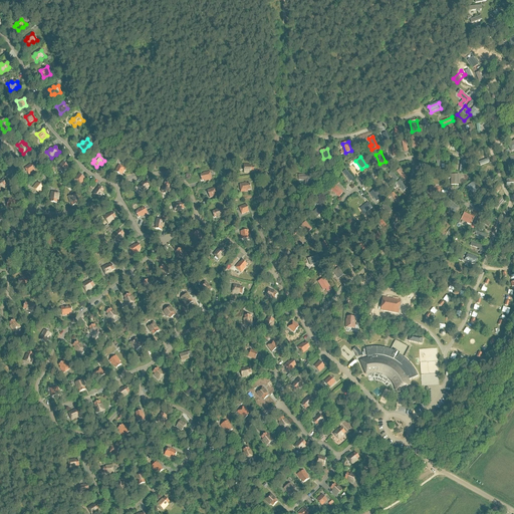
[(64,173),(69,167),(63,162),(58,168),(64,173)]
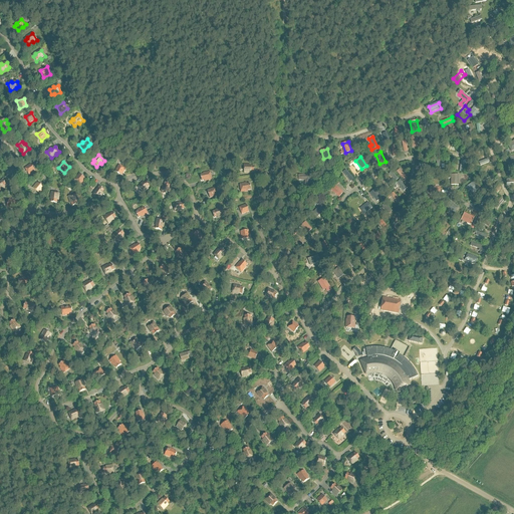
[(29,175),(35,171),(31,164),(24,169),(29,175)]
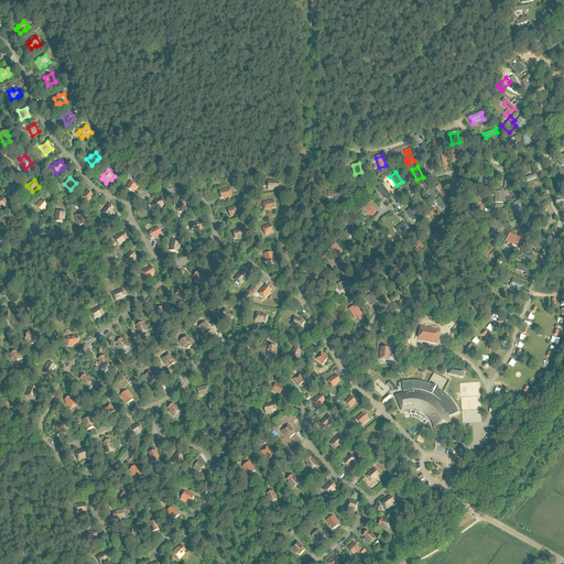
[(133,193),(138,185),(130,181),(126,188),(133,193)]
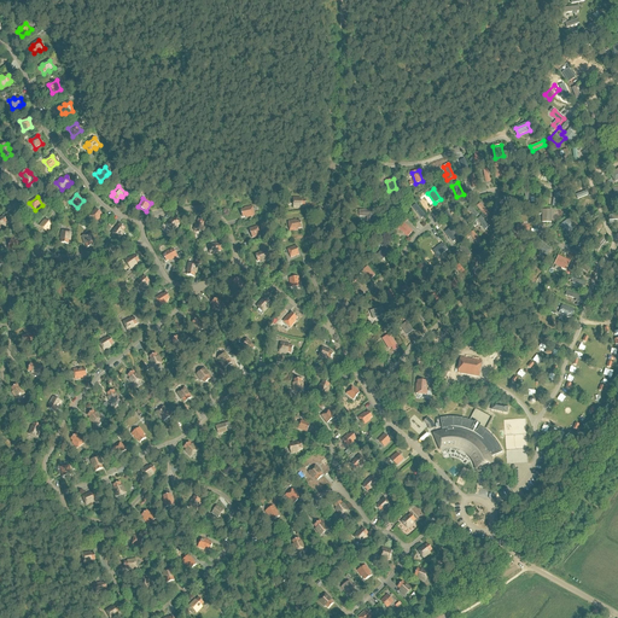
[(426,215),(418,203),(413,207),(423,219),(426,215)]
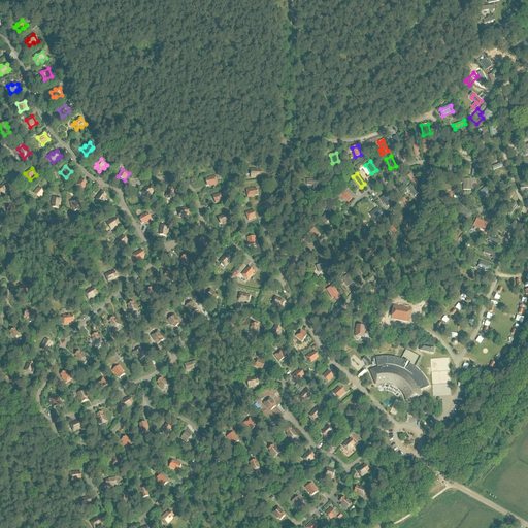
[(409,174),(407,176),(415,186),(418,184),(409,174)]
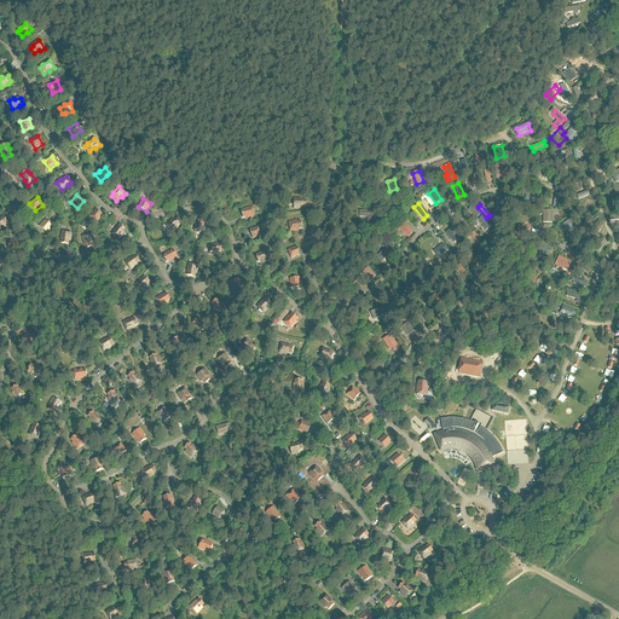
[(255,217),(253,207),(244,209),(244,210),(241,212),(243,218),(249,217),(249,218),(255,217)]
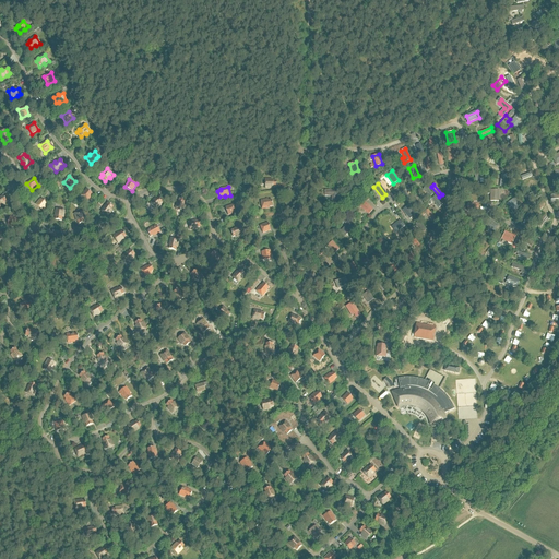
[(426,187),(423,189),(430,198),(432,194),(426,187)]
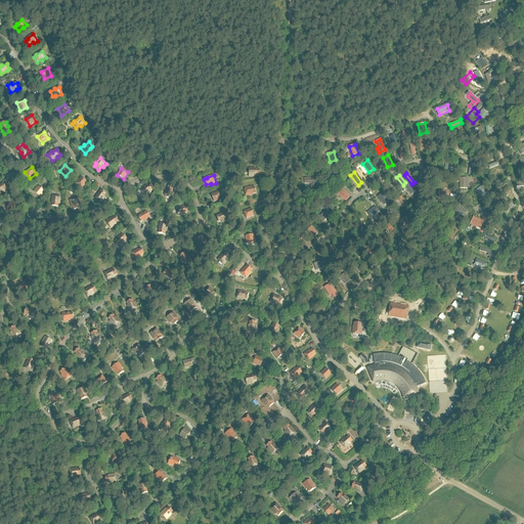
[(82,188),(87,182),(81,177),(76,183),(82,188)]
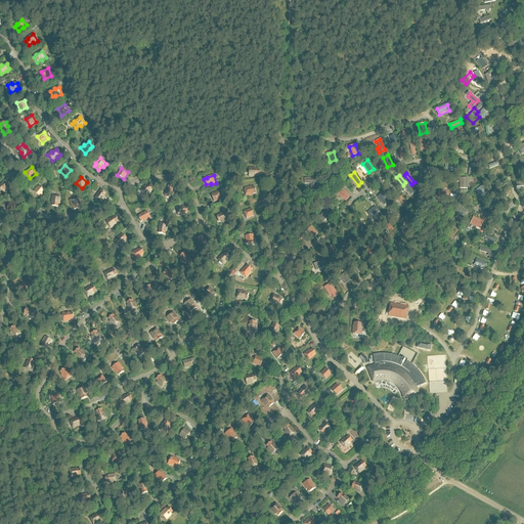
[(305,183),(311,183),(311,189),(317,189),(317,178),(305,178),(305,183)]
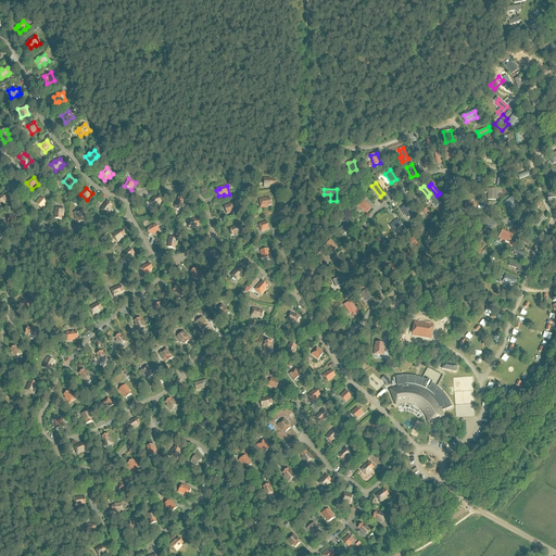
[(414,194),(408,199),(416,209),(421,204),(414,194)]
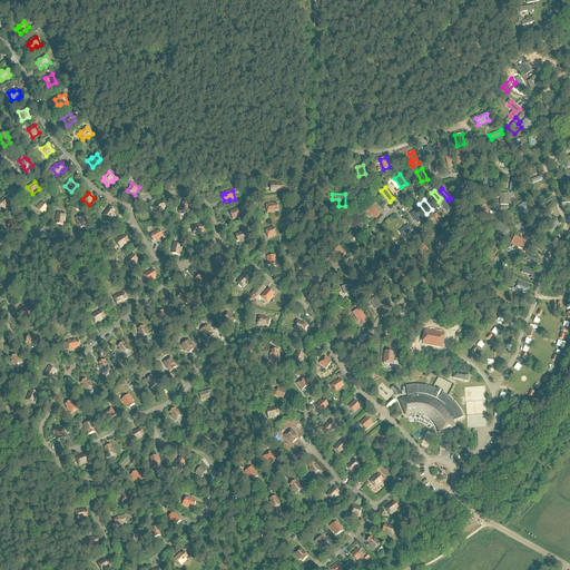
[(166,206),(161,200),(157,205),(156,204),(153,208),(158,214),(164,209),(164,208),(166,206)]
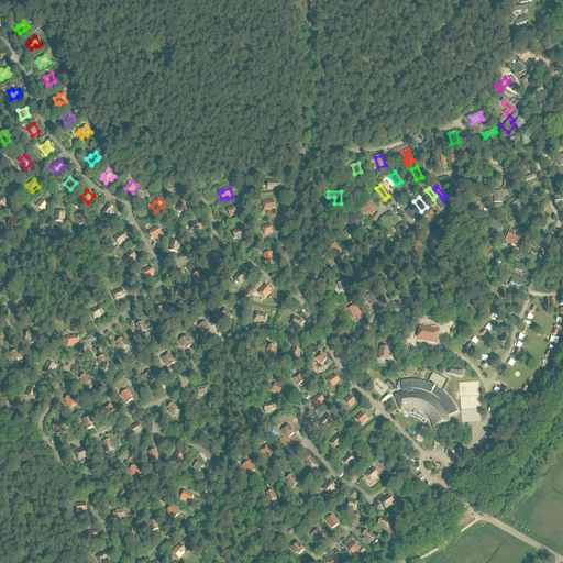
[(438,198),(434,200),(441,209),(444,207),(438,198)]
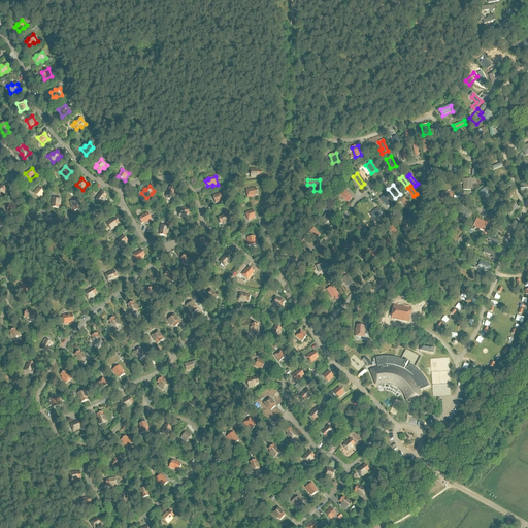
[(479,192),(485,199),(492,194),(486,186),(479,192)]
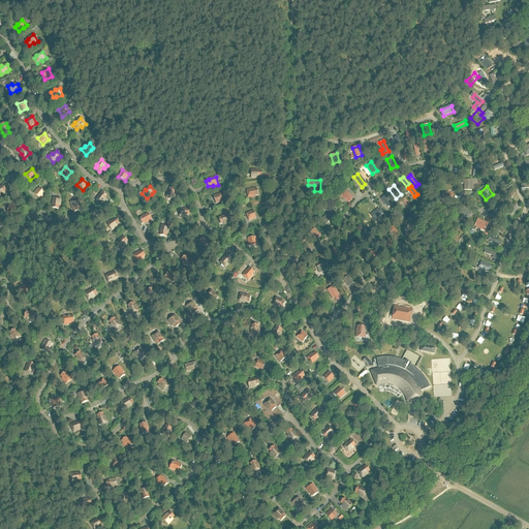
[(40,199),(45,193),(39,188),(34,194),(40,199)]
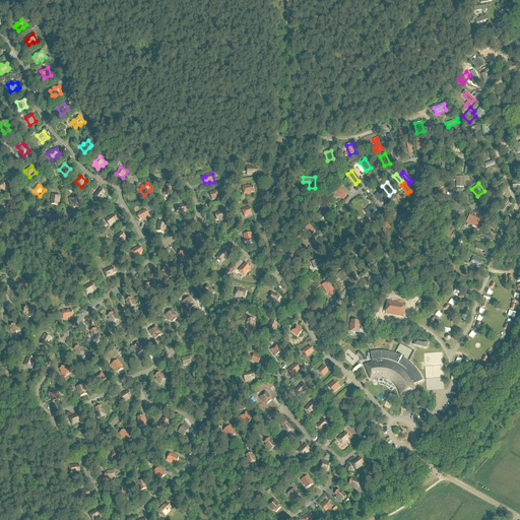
[(172,190),(173,187),(167,185),(166,190),(165,190),(163,194),(171,197),(173,190),(172,190)]
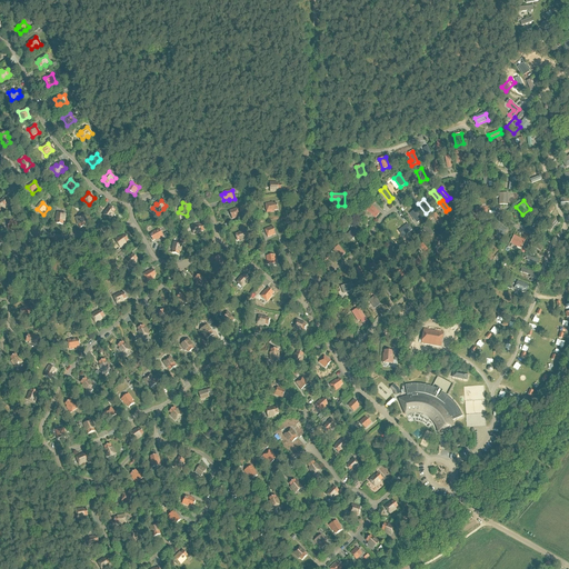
[(512,215),(517,210),(511,202),(506,207),(512,215)]
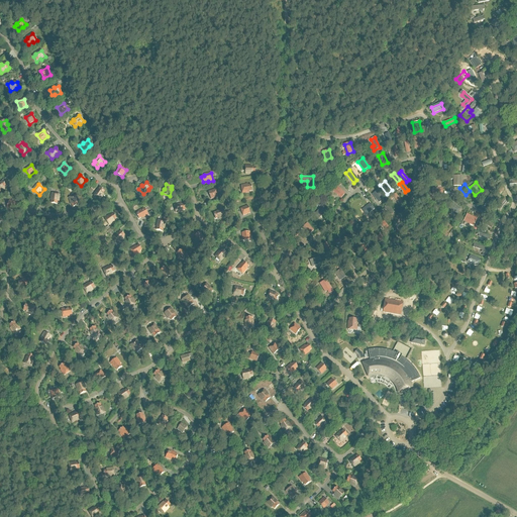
[(252,191),(251,185),(245,186),(245,185),(241,186),(242,194),(249,193),(249,192),(252,191)]
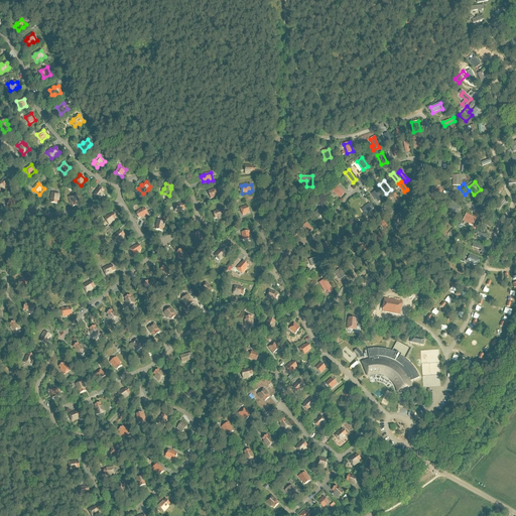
[(333,190),(341,198),(346,192),(337,185),(333,190)]
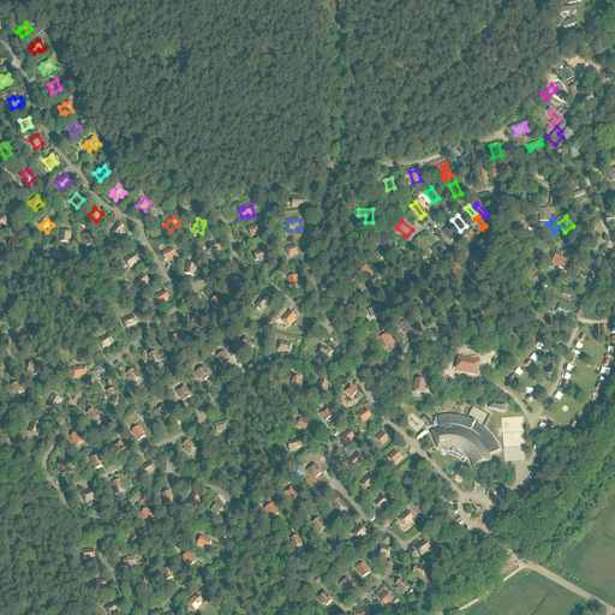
[(596,222),(587,233),(591,236),(599,226),(596,222)]
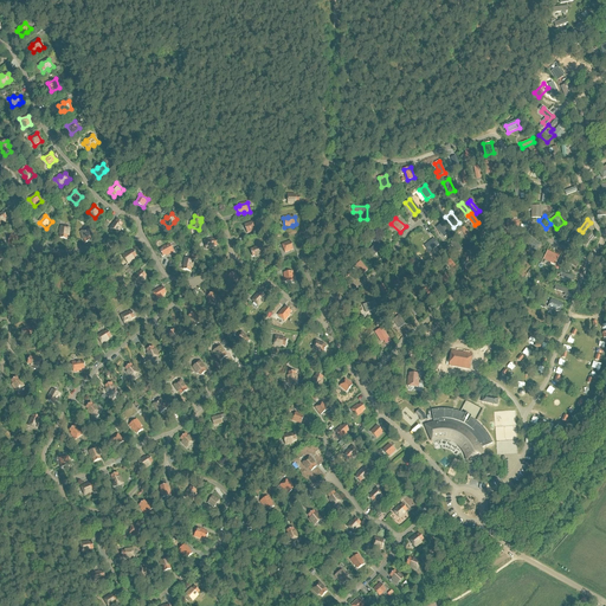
[(121,227),(123,224),(117,220),(114,225),(113,225),(109,230),(117,234),(122,227),(121,227)]
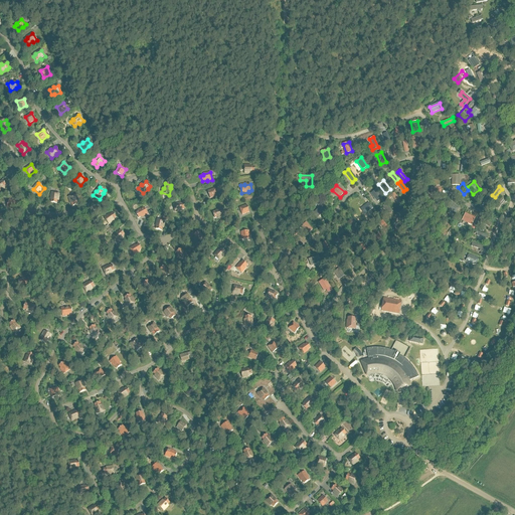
[(210,198),(217,196),(214,189),(207,191),(210,198)]
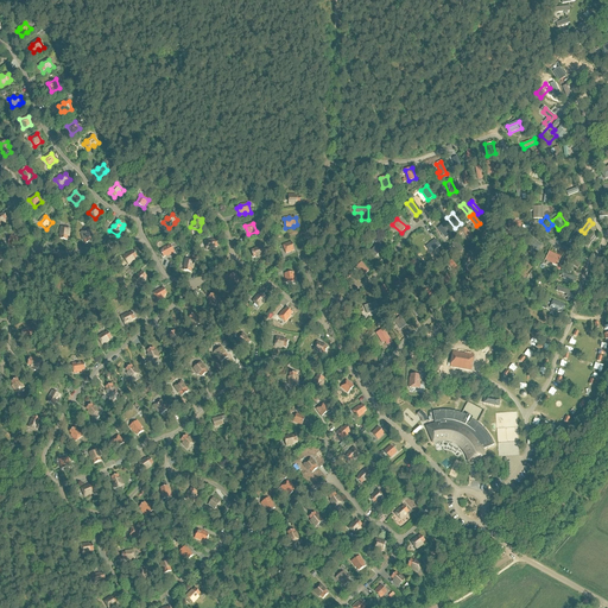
[(451,234),(444,223),(438,228),(445,239),(451,234)]
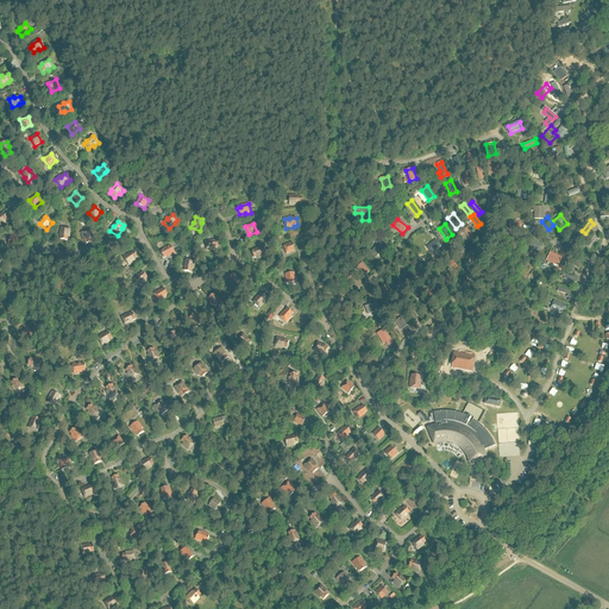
[(69,234),(70,230),(61,227),(60,236),(61,236),(61,239),(67,240),(68,234),(69,234)]
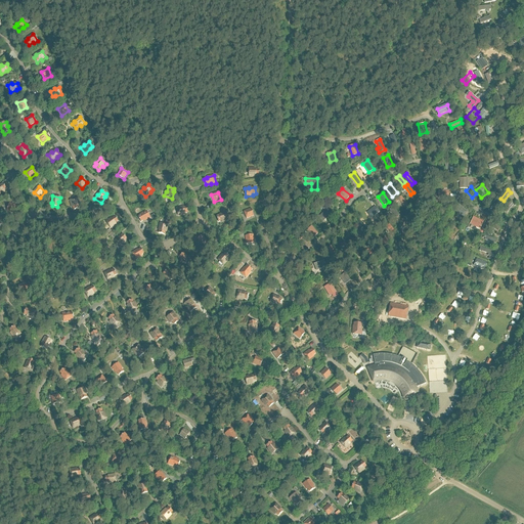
[(401,197),(398,199),(400,201),(405,208),(408,206),(401,197)]
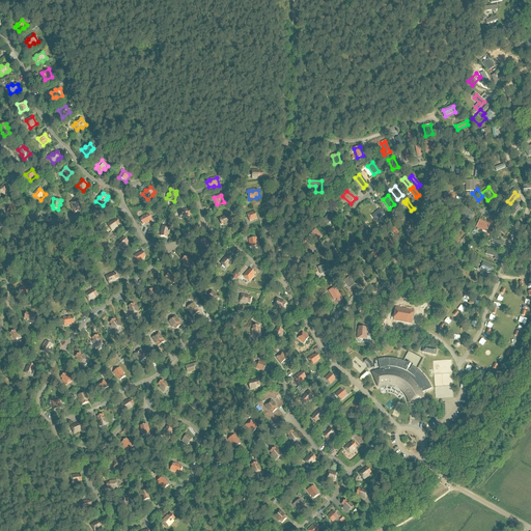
[(75,213),(80,212),(79,205),(80,205),(79,201),(71,203),(73,210),(74,210),(75,213)]
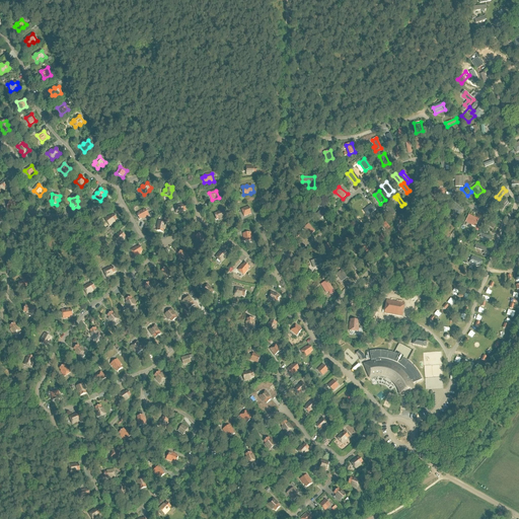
[(501,211),(508,203),(505,201),(499,209),(501,211)]
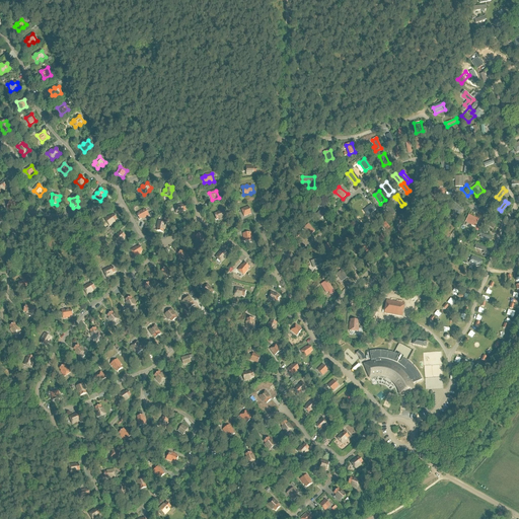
[(16,211),(18,206),(13,204),(13,203),(9,202),(7,209),(13,211),(13,210),(16,211)]
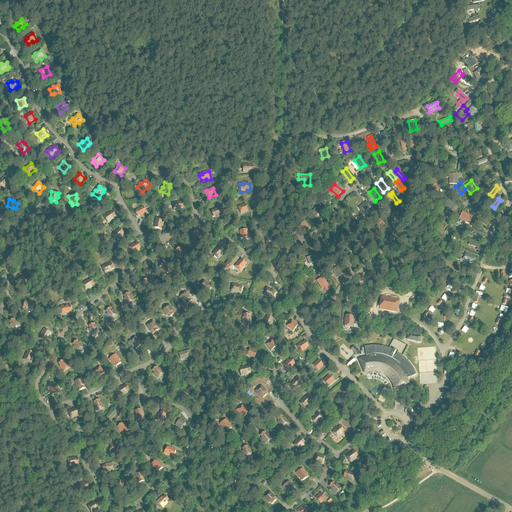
[(447,200),(444,205),(445,207),(452,212),(456,206),(447,200)]
